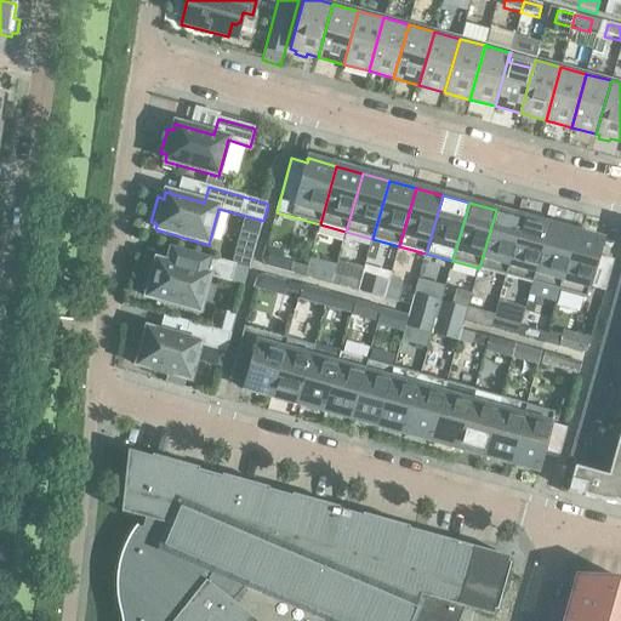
[(479,268),(506,277),(523,217),(496,210),(479,268)]
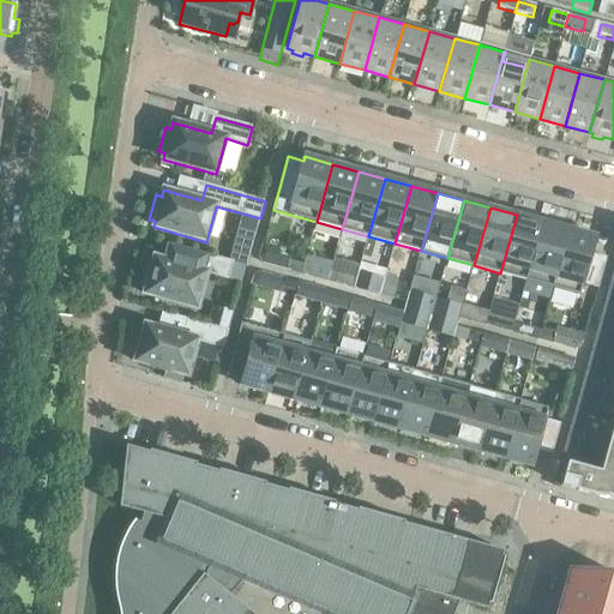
[(247,266),(260,218),(241,214),(228,262),(233,263),(247,266)]
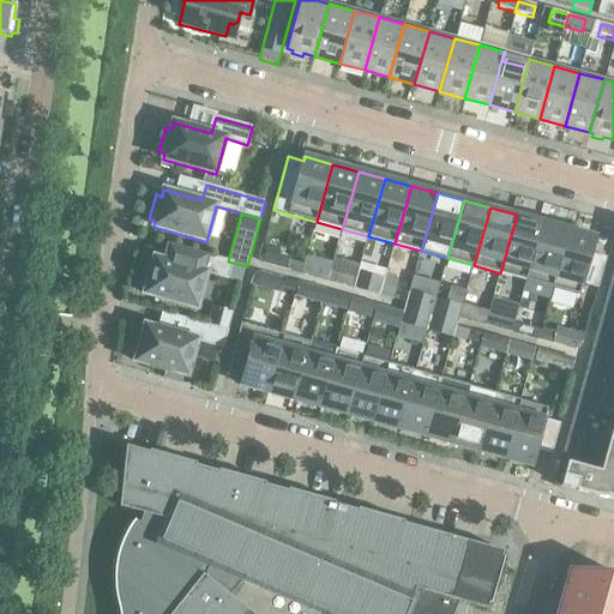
[(500,274),(527,281),(543,223),(517,215),(500,274)]
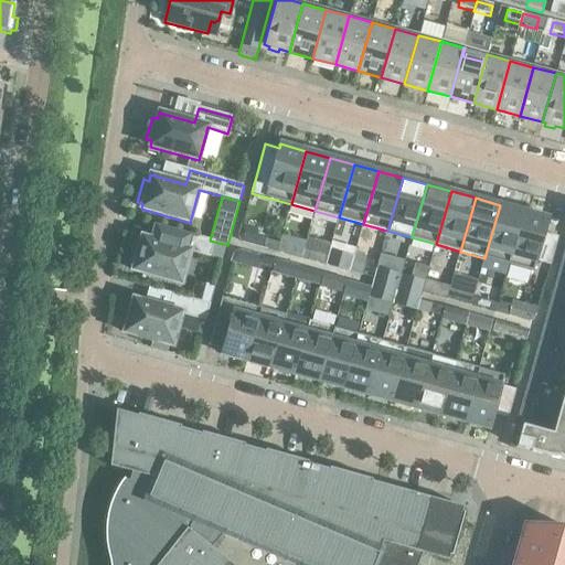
[(484,258),(509,265),(523,212),(500,205),(484,258)]
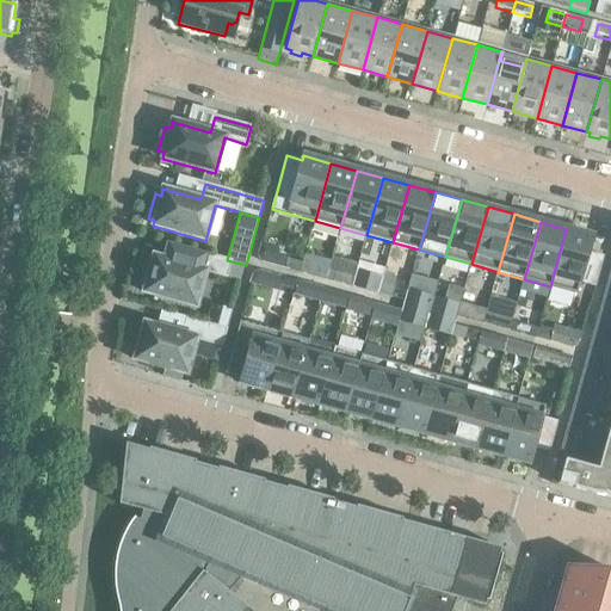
[(566,229),(550,287),(578,294),(581,283),(596,287),(605,257),(590,252),(593,238),(594,236),(566,229)]
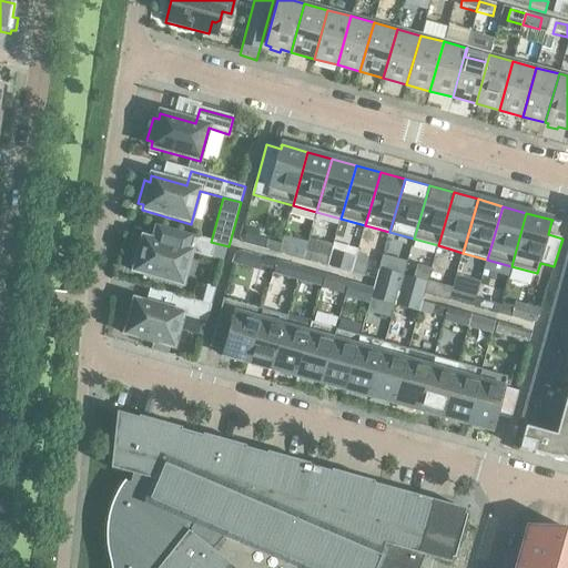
[(133,272),(182,286),(191,253),(211,259),(215,243),(211,242),(182,234),(179,247),(142,239),(141,244),(135,243),(130,265),(134,266),(133,272)]
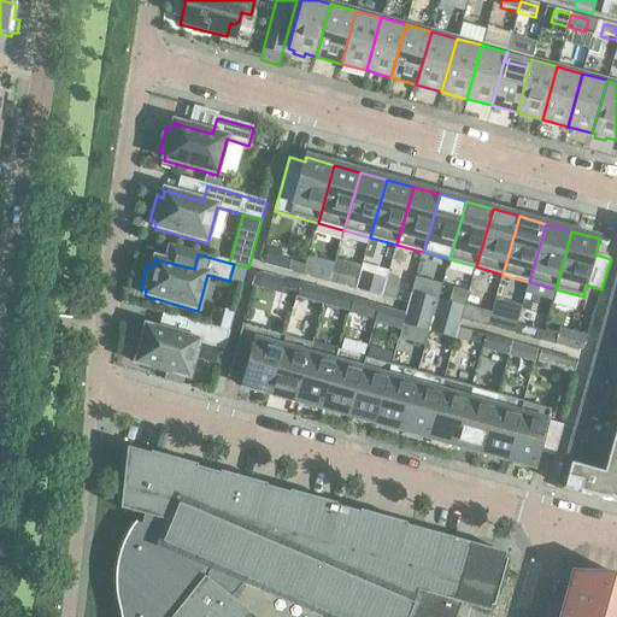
[(289,271),(304,275),(306,265),(292,262),(289,271)]
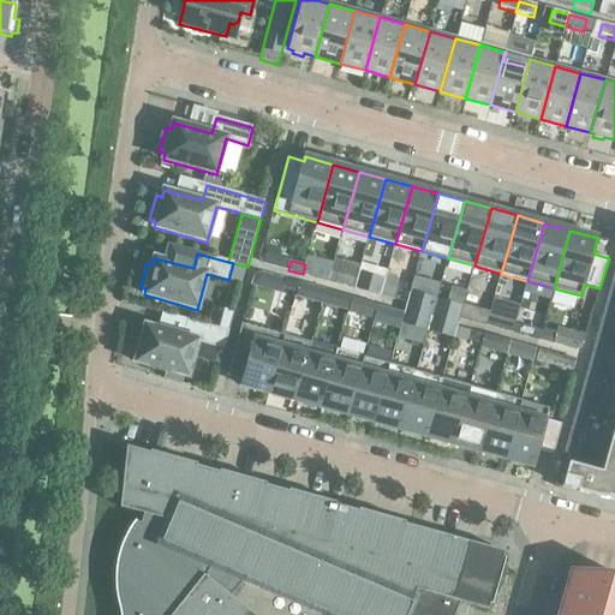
[(315,278),(328,281),(332,272),(317,268),(315,278)]
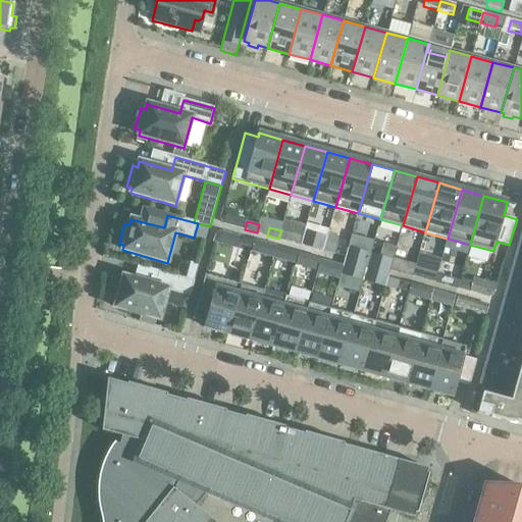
[(281,230),(278,239),(291,243),(293,233),(281,230)]
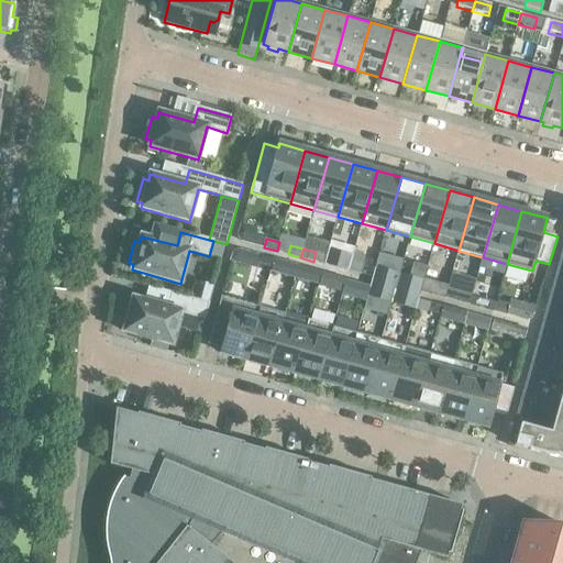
[(274,260),(261,255),(241,250),(236,263),(257,269),(257,271),(271,274),(271,272),(274,260)]
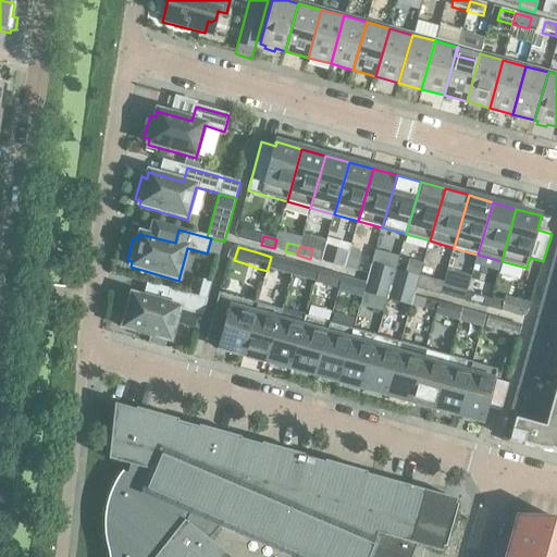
[(336,251),(332,264),(344,268),(347,259),(348,255),(336,251)]
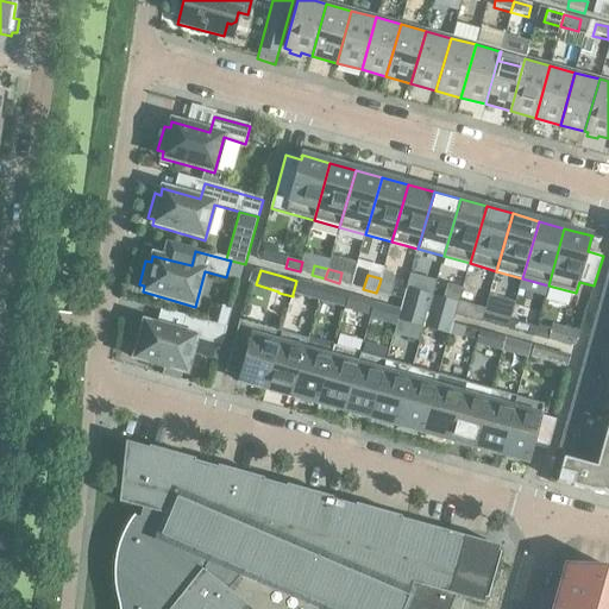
[(410,275),(403,300),(402,305),(414,308),(428,313),(432,297),(437,283),(410,275)]
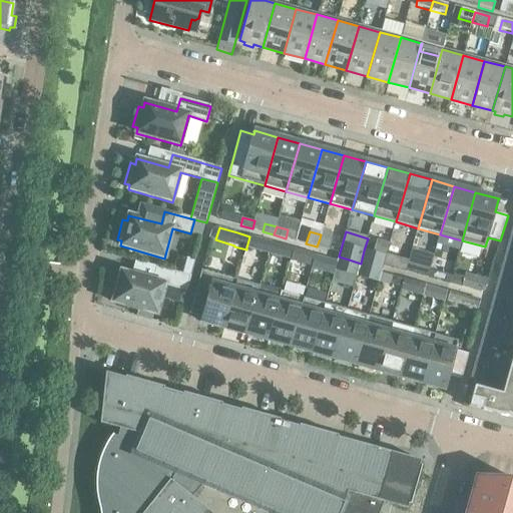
[(269,253),(270,250),(272,242),(249,236),(246,247),(269,253)]
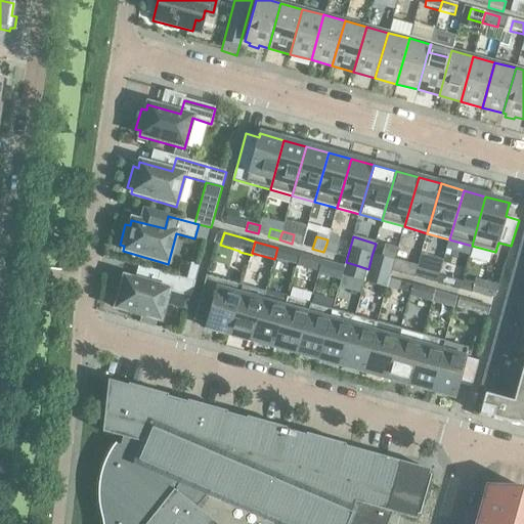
[(326,244),(323,252),(336,256),(338,247),(326,244)]
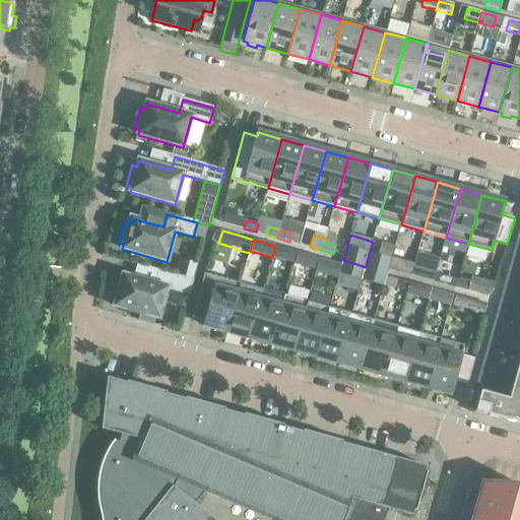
[(298,252),(275,246),(273,254),(272,257),(295,263),(298,252)]
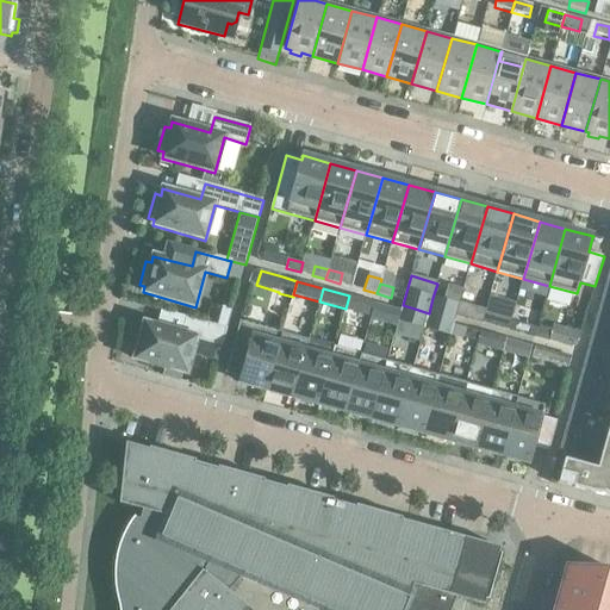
[(599,303),(609,305),(609,296),(602,294),(599,303)]
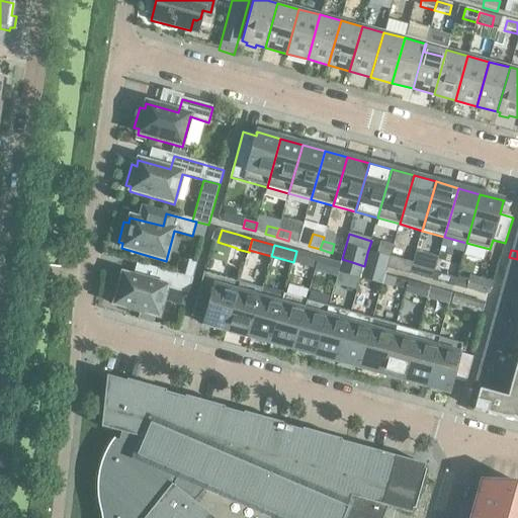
[(316,265),(318,258),(319,257),(296,251),(293,262),(293,263),(315,269),(316,265)]
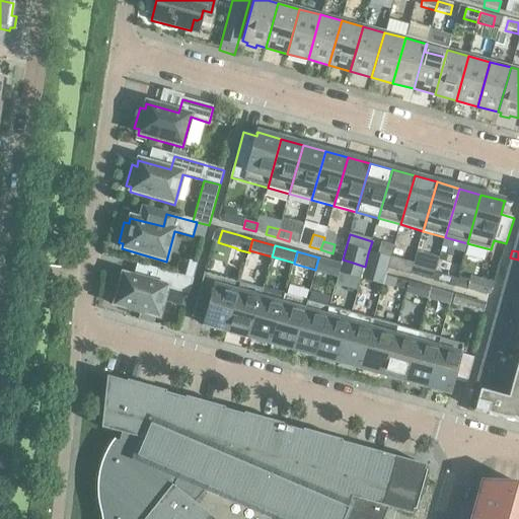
[(365,267),(377,270),(386,272),(387,268),(389,260),(368,253),(365,267)]
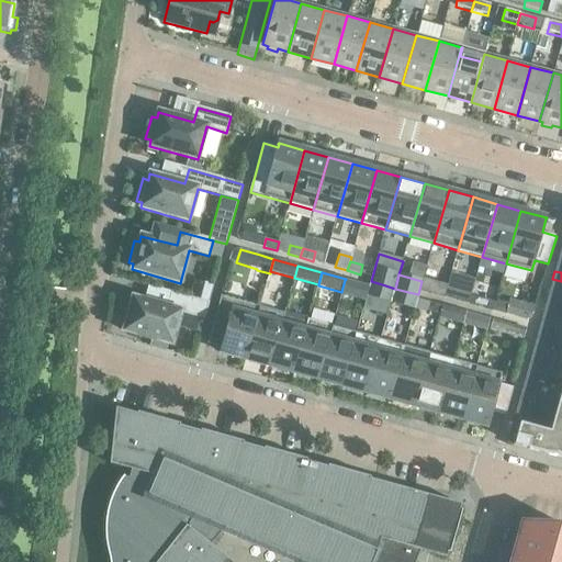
[(550,288),(561,290),(561,281),(552,279),(550,288)]
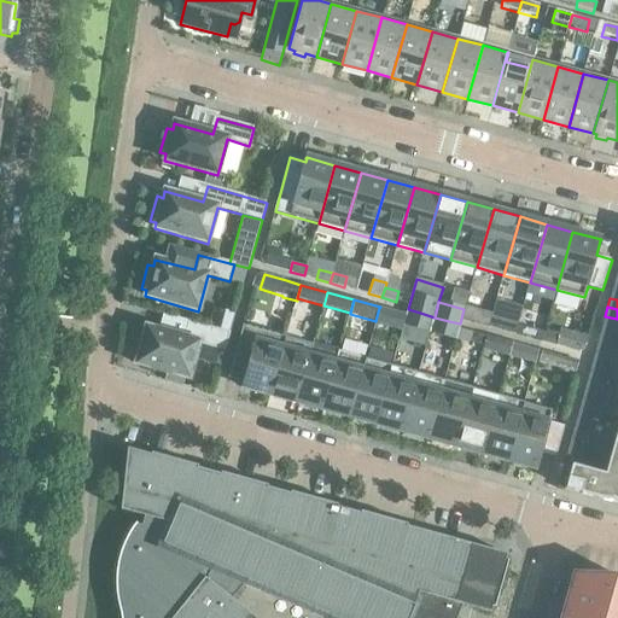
[(390,320),(392,312),(379,308),(377,316),(390,320)]
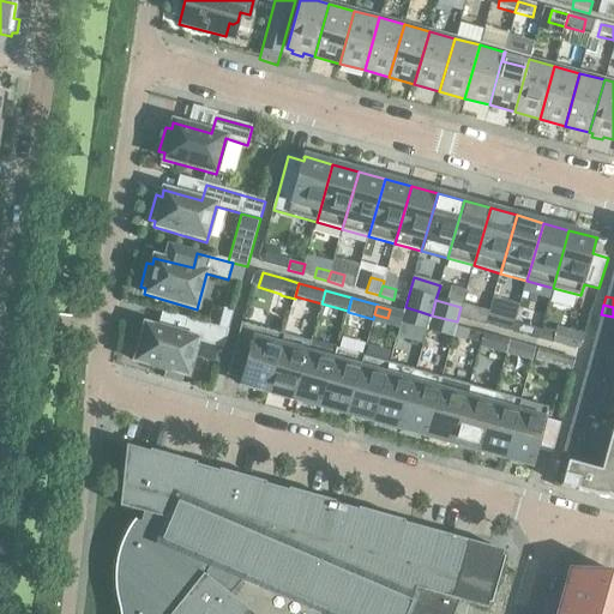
[(405,307),(404,312),(401,323),(427,330),(432,315),(417,311),(405,307)]
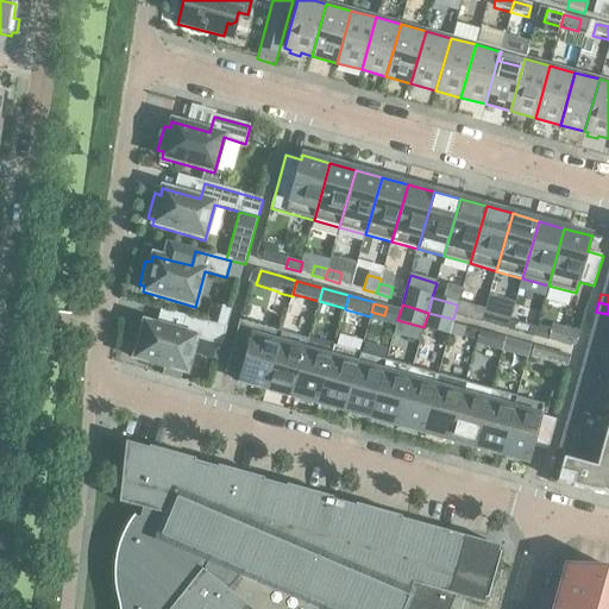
[(207,324),(221,327),(225,328),(230,311),(212,306),(207,324)]
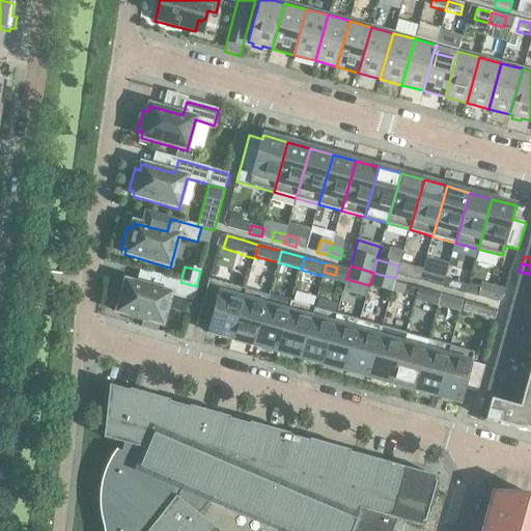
[(444,287),(453,290),(466,294),(468,285),(472,274),(449,267),(446,279),(444,287)]
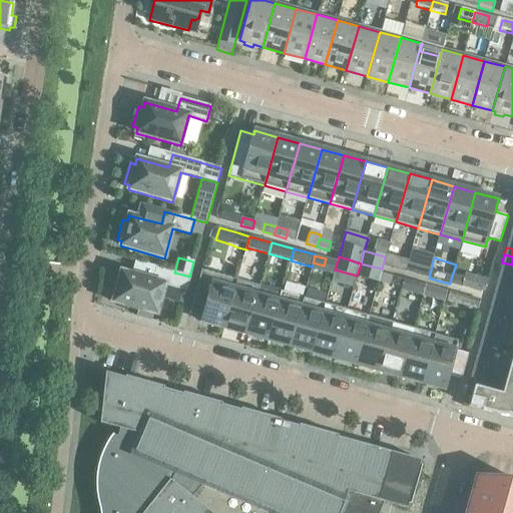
[(397,261),(394,269),(406,272),(408,264),(397,261)]
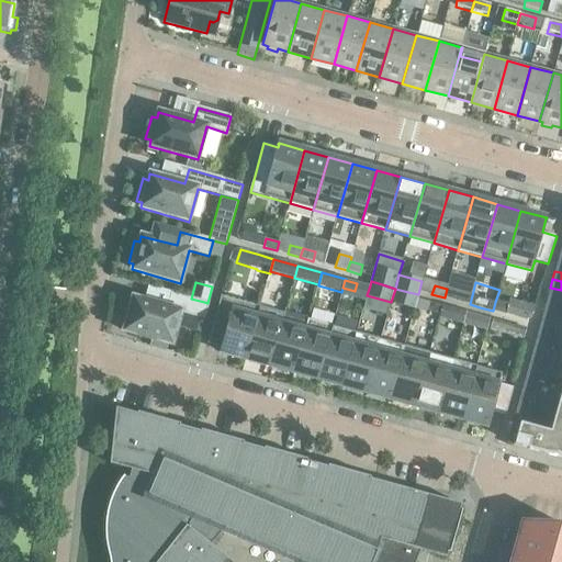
[(548,296),(561,300),(561,294),(561,290),(550,288),(548,296)]
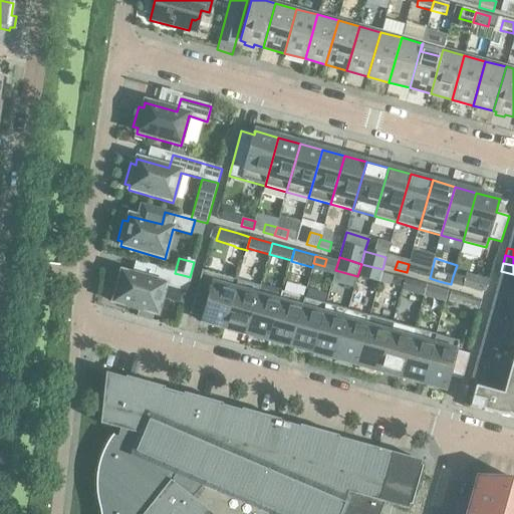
[(382,269),(373,267),(361,264),(357,276),(378,282),(381,273),(382,269)]
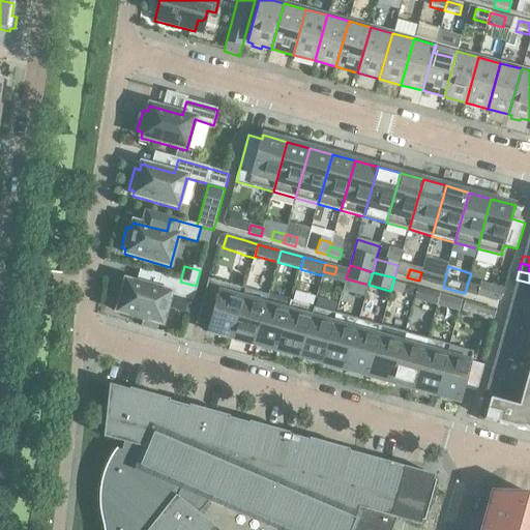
[(421,272),(419,281),(443,287),(445,278),(421,272)]
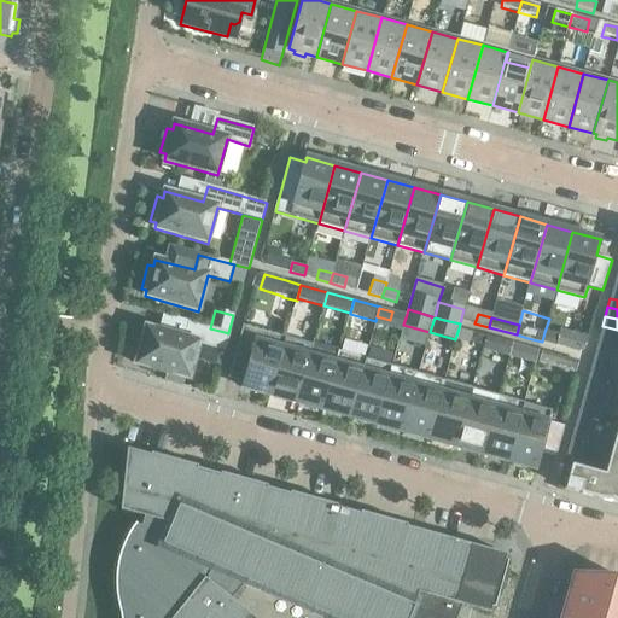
[(210,328),(188,322),(185,338),(146,327),(144,333),(139,332),(132,356),(138,357),(135,365),(188,379),(199,343),(220,349),(225,332),(210,328)]
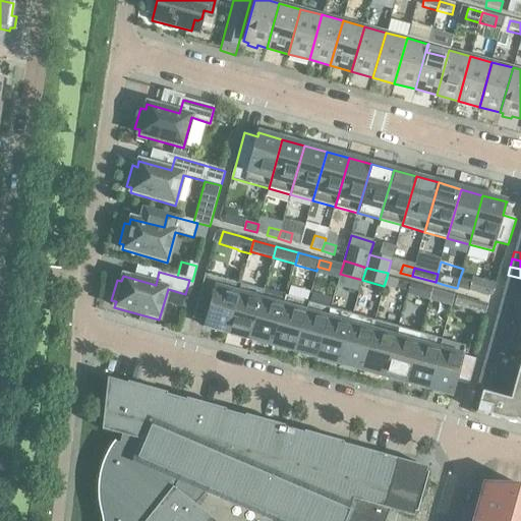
[(204,325),(204,327),(228,333),(241,284),(206,274),(192,319),(206,323),(205,326),(204,325)]
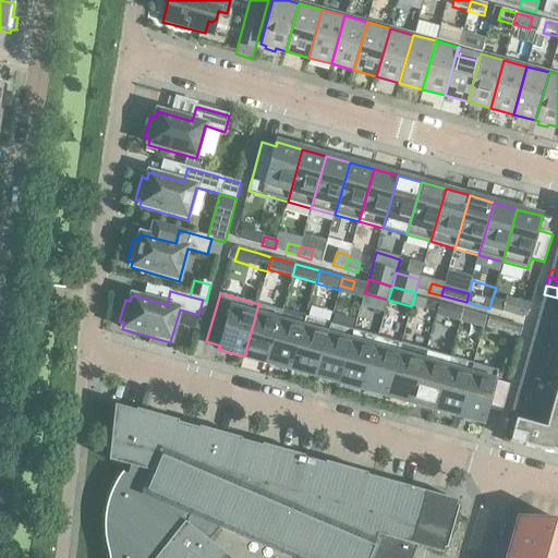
[(542,302),(555,306),(557,298),(544,294),(542,302)]
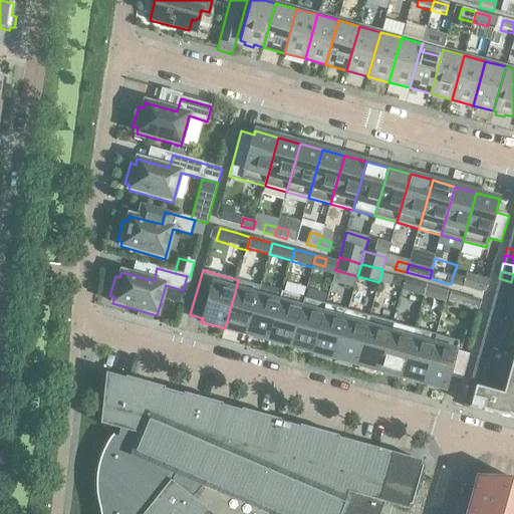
[(391,285),(403,288),(405,280),(393,276),(391,285)]
